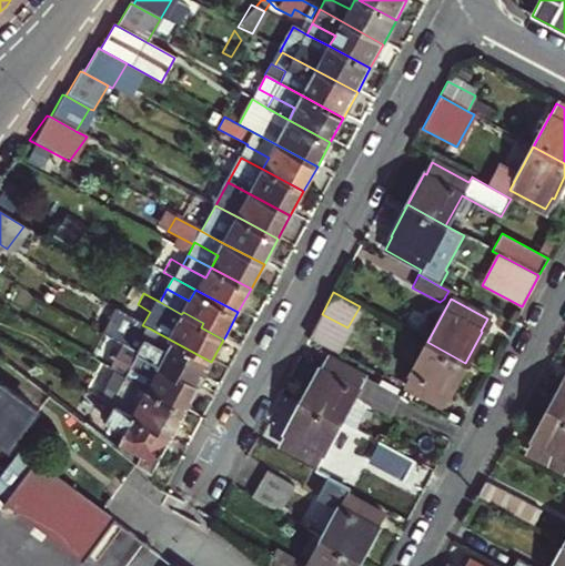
[(347,327),(322,314),(308,340),(334,354),(347,327)]
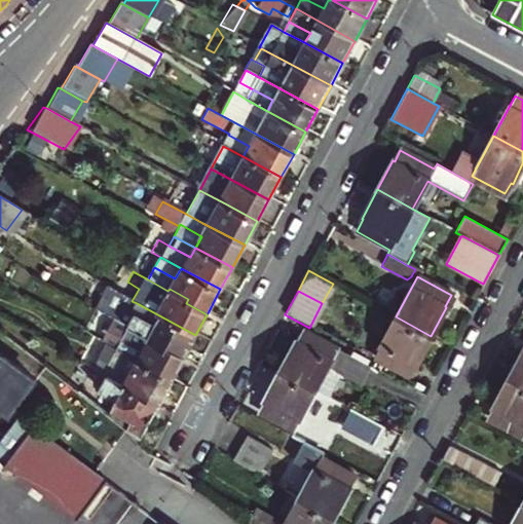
[(118,322),(149,338),(149,342),(165,351),(169,346),(185,354),(195,335),(137,303),(132,313),(124,309),(118,322)]
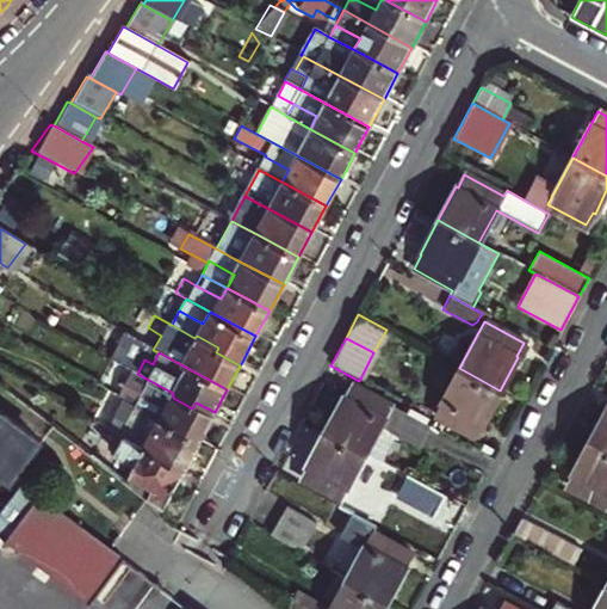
[(482,424),(500,391),(459,368),(434,413),(474,435),(481,423),(482,424)]
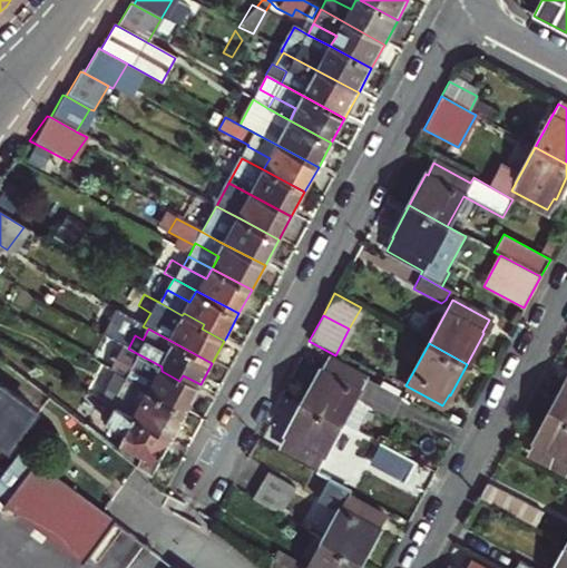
[(115,373),(126,379),(186,411),(199,388),(201,384),(183,375),(179,381),(162,371),(162,366),(128,349),(123,346),(109,370),(115,373)]
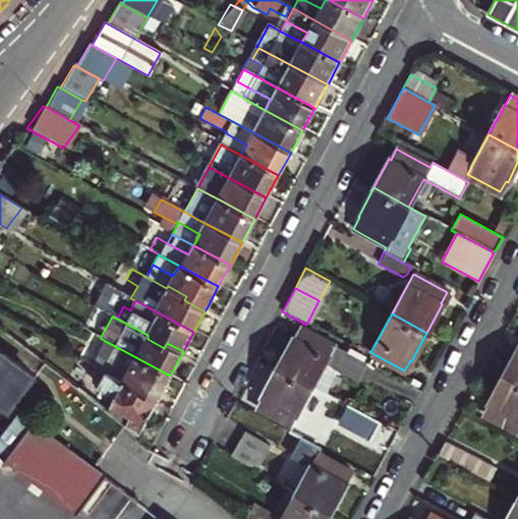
[(300,329),(293,341),(291,340),(277,367),(321,391),(326,394),(341,365),(358,375),(365,362),(357,357),(346,351),(334,345),(333,347),(300,329)]
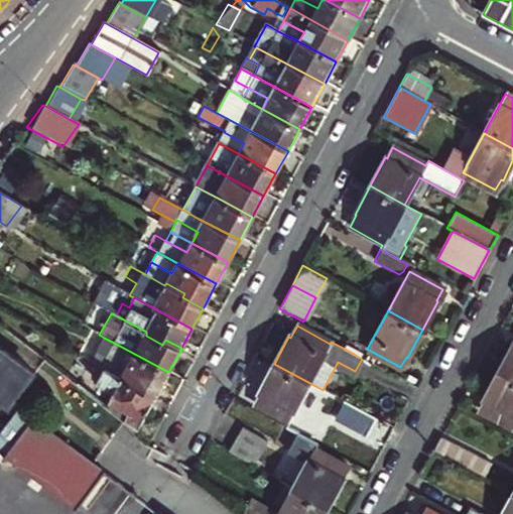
[(104,338),(96,353),(105,358),(114,343),(104,338)]
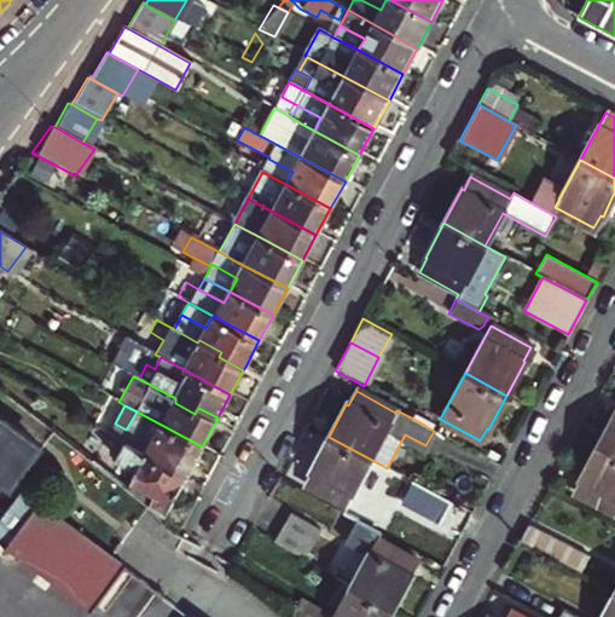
[(418,405),(415,413),(411,417),(424,425),(430,413),(418,405)]
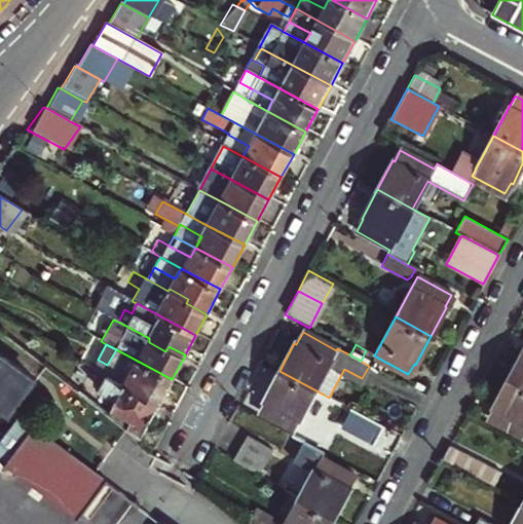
[(92,369),(105,376),(158,405),(172,379),(116,349),(107,365),(98,360),(92,369)]
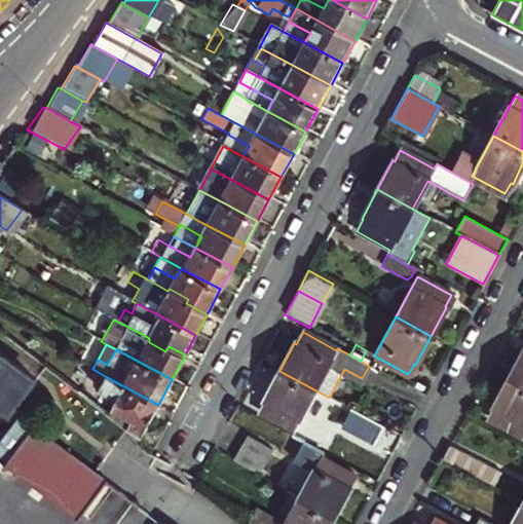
[(522,352),(509,379),(522,386),(522,352)]
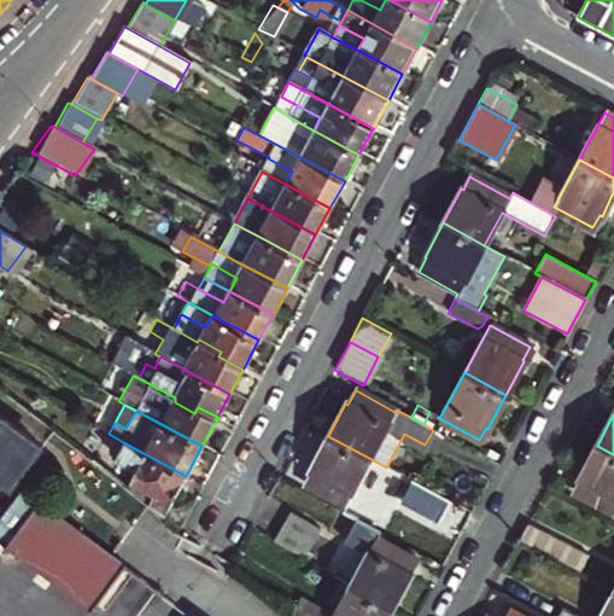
[(0,480),(9,486),(39,447),(0,417),(0,480)]
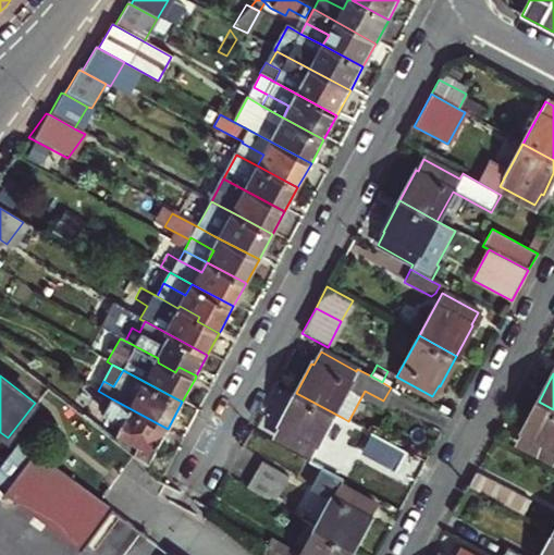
[(343,418),(296,393),(280,423),(282,424),(275,436),(320,461),(343,418)]
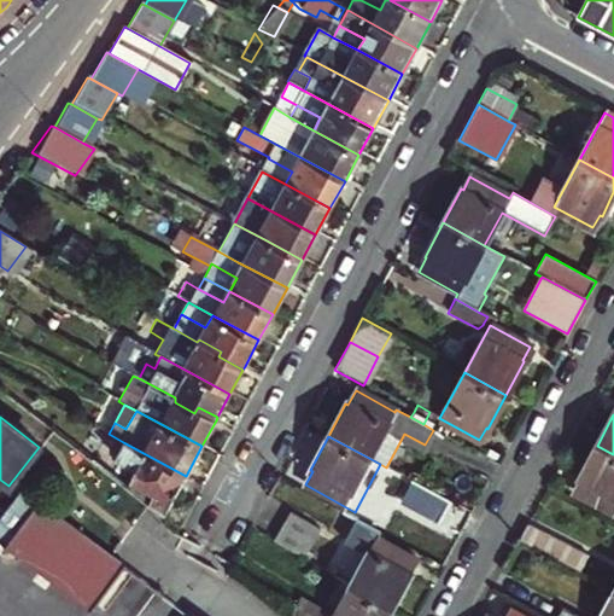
[(163,517),(186,476),(123,442),(115,459),(134,470),(129,480),(146,489),(141,499),(163,517)]
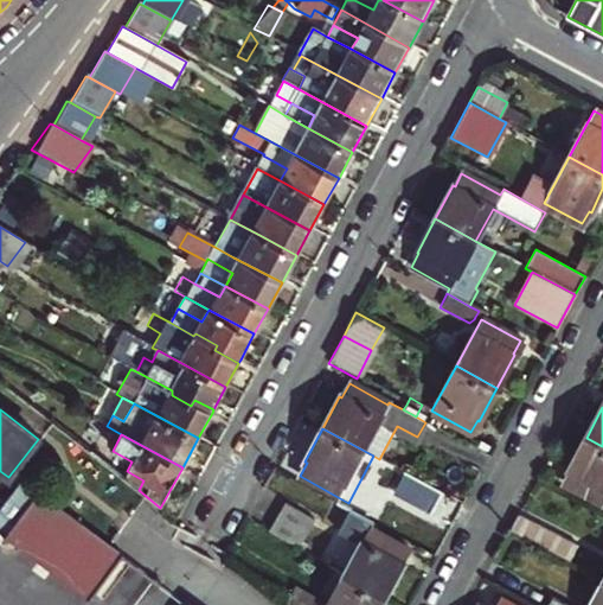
[(602,504),(602,502),(602,446),(587,438),(570,470),(572,471),(565,484),(602,504)]
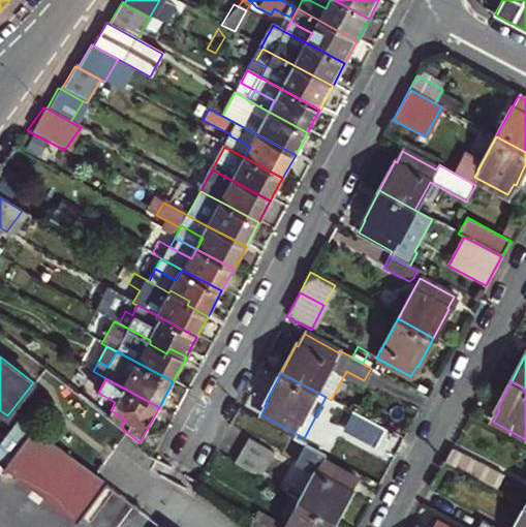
[(106,416),(121,427),(125,419),(111,410),(106,416)]
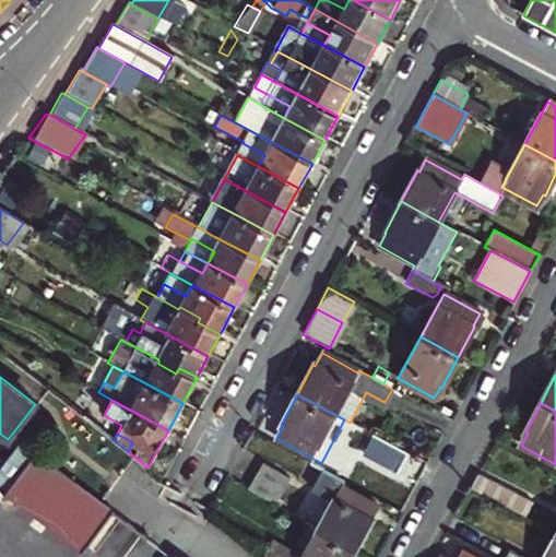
[(407,453),(371,435),(362,454),(397,473),(407,453)]
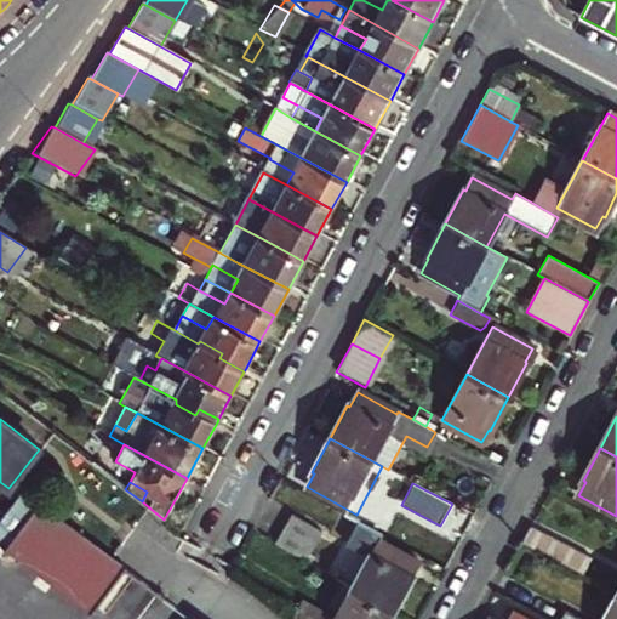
[(16,504),(0,524),(0,532),(11,541),(30,515),(16,504)]
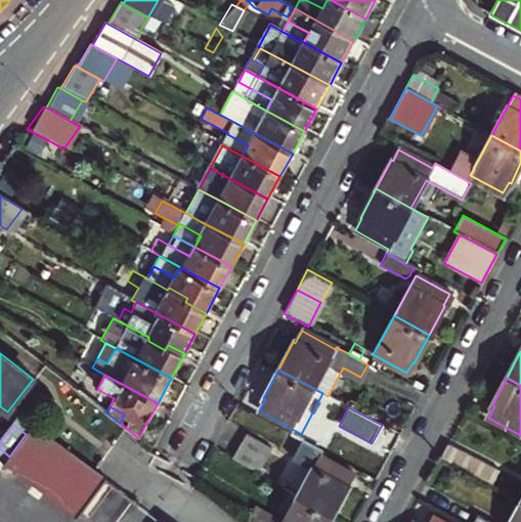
[(105,481),(32,426),(26,434),(9,457),(4,464),(78,518),(105,481)]
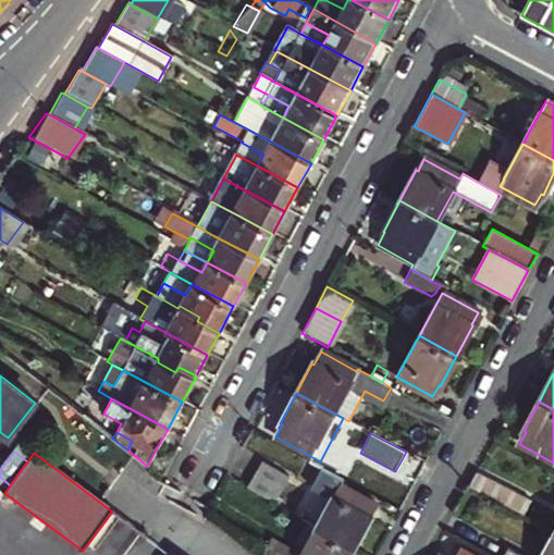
[(261,464),(247,489),(273,503),(287,479),(261,464)]
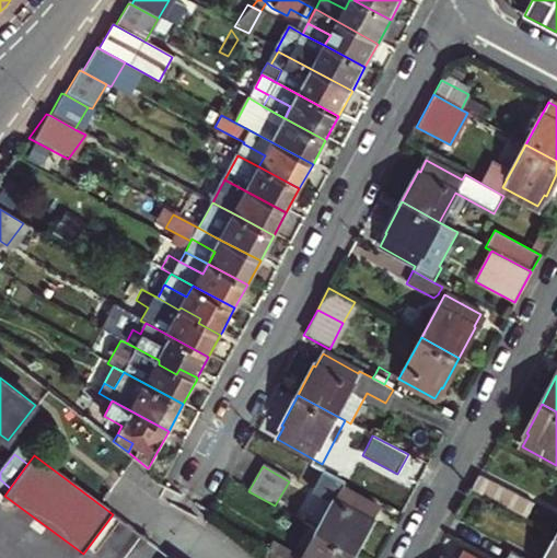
[(341,487),(344,481),(323,471),(313,489),(334,501),(318,530),(357,550),(372,522),(370,521),(378,507),(341,487)]
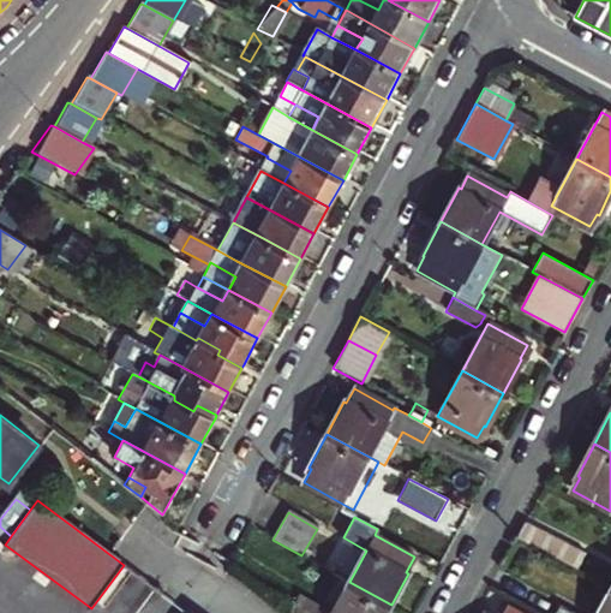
[(585,553),(525,522),(516,539),(575,571),(585,553)]
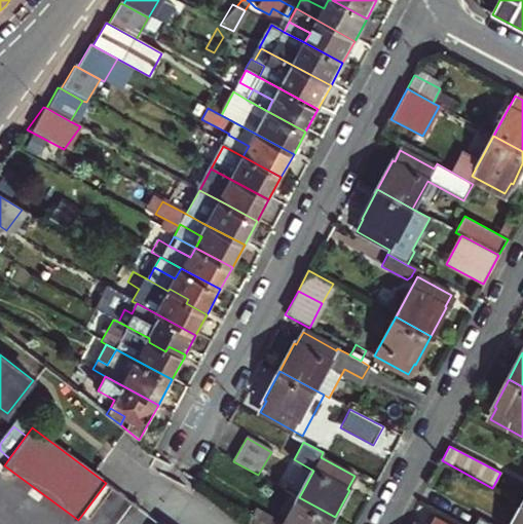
[(331,523),(335,517),(299,497),(285,523),(276,523),(253,511),(246,523),(331,523)]
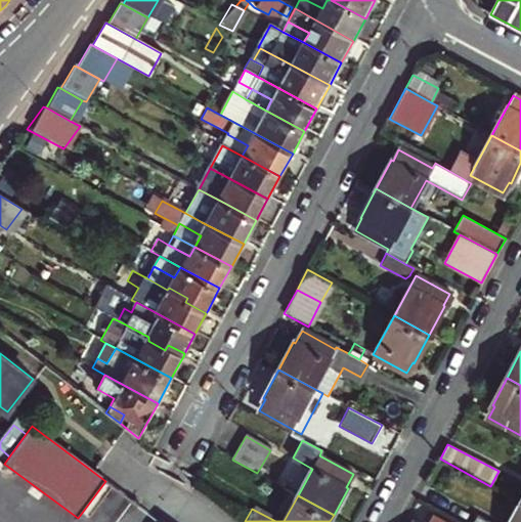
[(482,521),(476,518),(474,521),(520,521),(520,503),(510,521),(482,521)]
